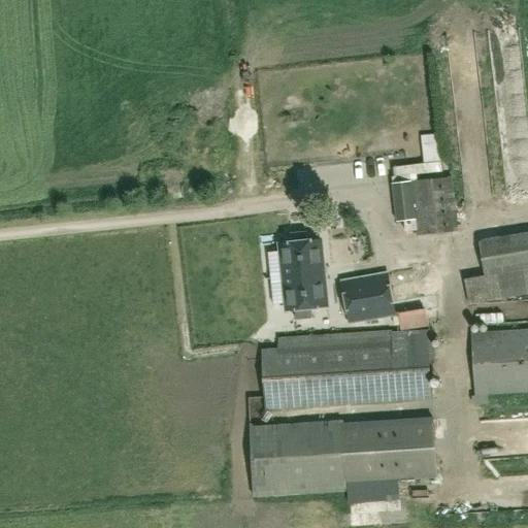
[(451,176),(398,183),(393,184),(397,223),(416,220),(418,236),(458,232),(451,176)]
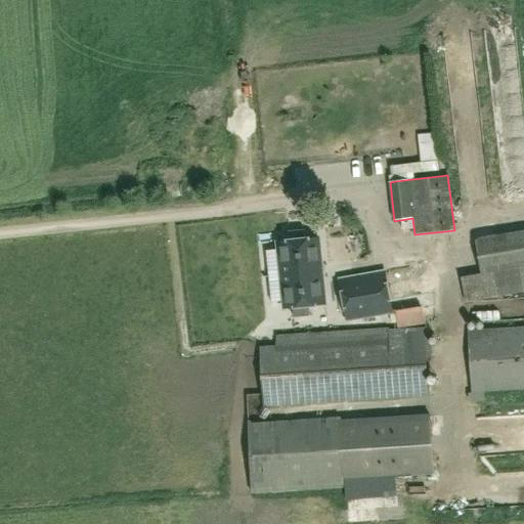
[(343,231),(347,246),(359,242),(355,228),(343,231)]
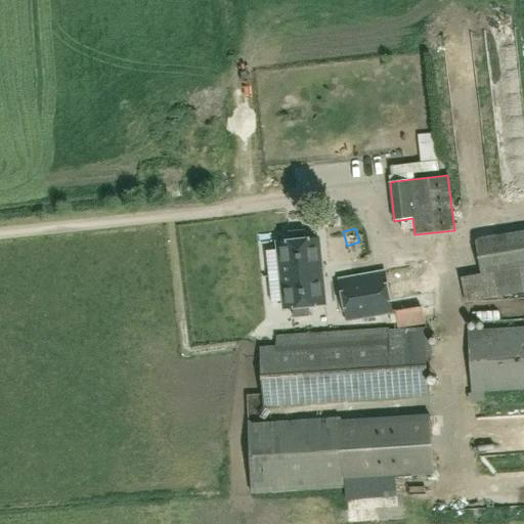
[(288,230),(289,241),(276,242),(284,307),(293,306),(294,316),(309,315),(308,305),(324,303),(317,237),(305,238),(304,229),(288,230)]
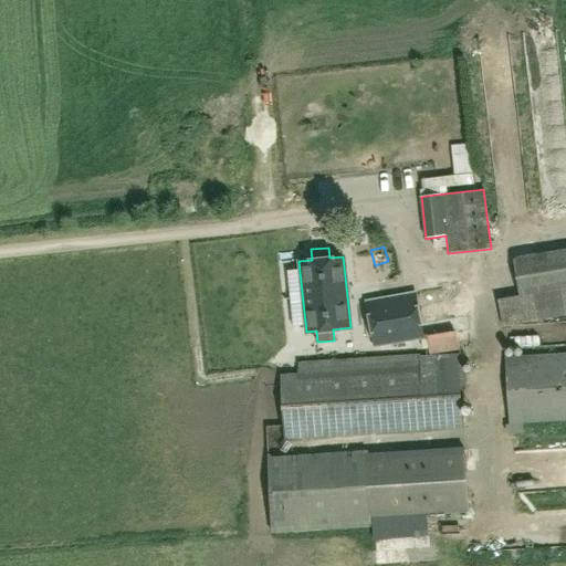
[(503,327),(565,315),(565,248),(513,258),(520,295),(498,300),(503,327)]
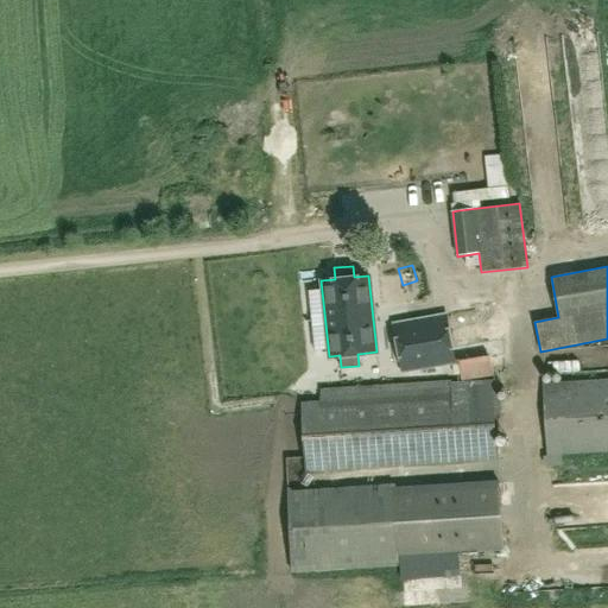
[(394,324),(403,373),(454,363),(445,315),(394,324)]
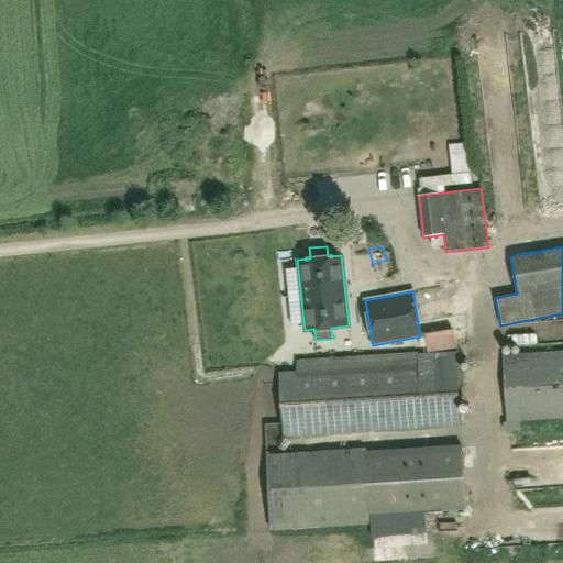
[(452,330),(427,335),(429,352),(455,348),(452,330)]
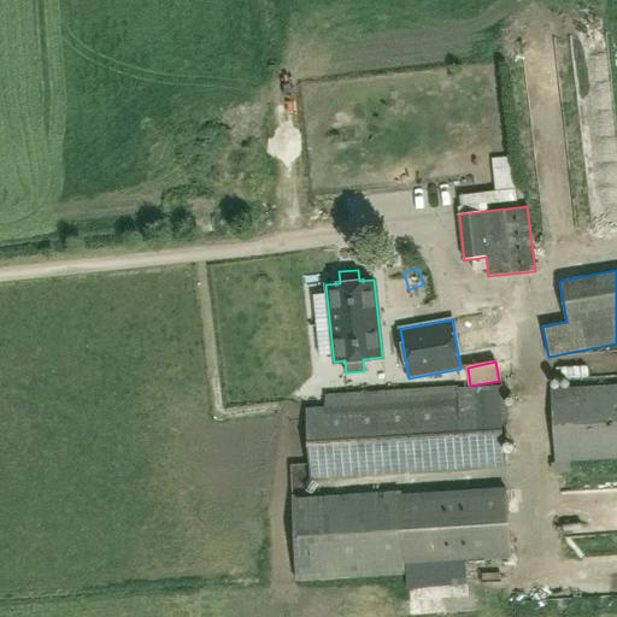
[(556,463),(616,458),(616,383),(551,389),(556,463)]
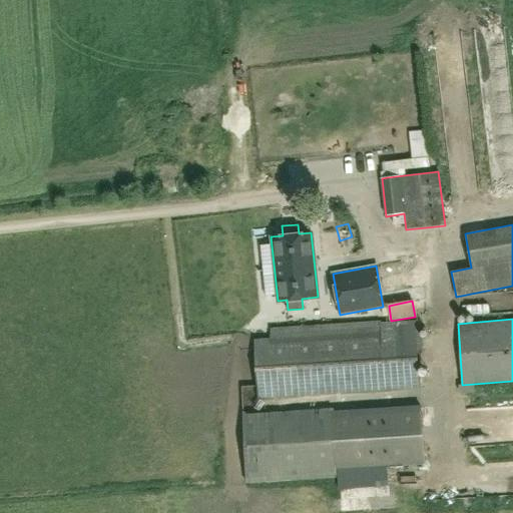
[(258,398),(420,388),(416,331),(254,341),(258,398)]
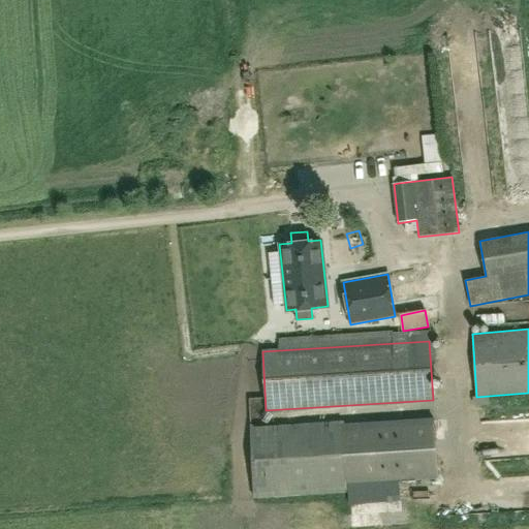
[(528,412),(485,414),(486,453),(528,450),(528,412)]
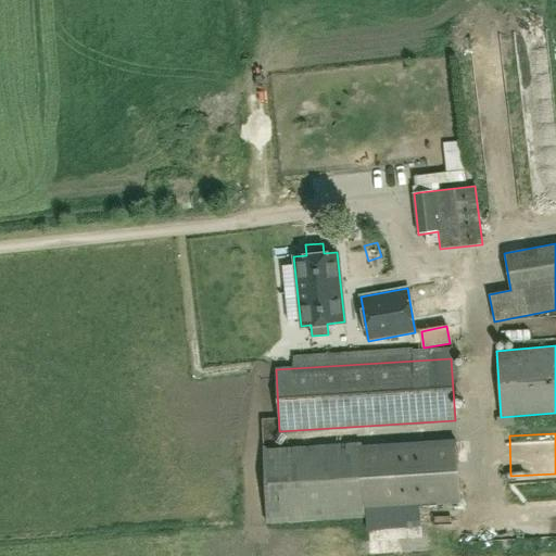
[(367,518),(366,509),(460,504),(456,439),(362,445),(361,442),(262,449),(267,523),(367,518)]
